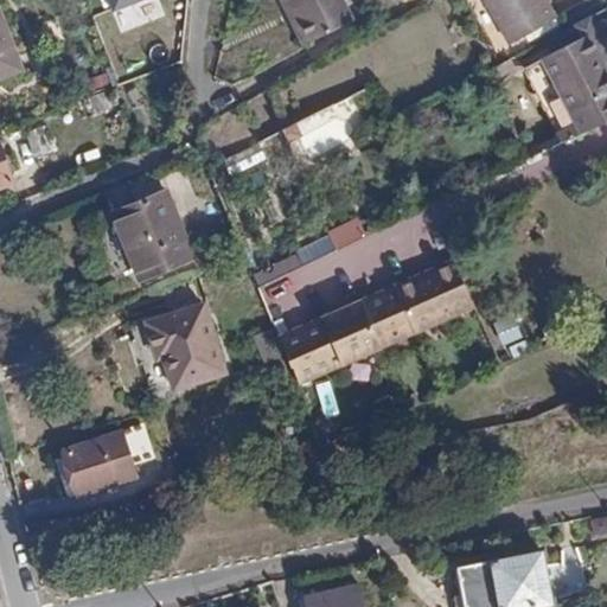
[(158,0),(100,0),(103,13),(159,2),(158,0)]
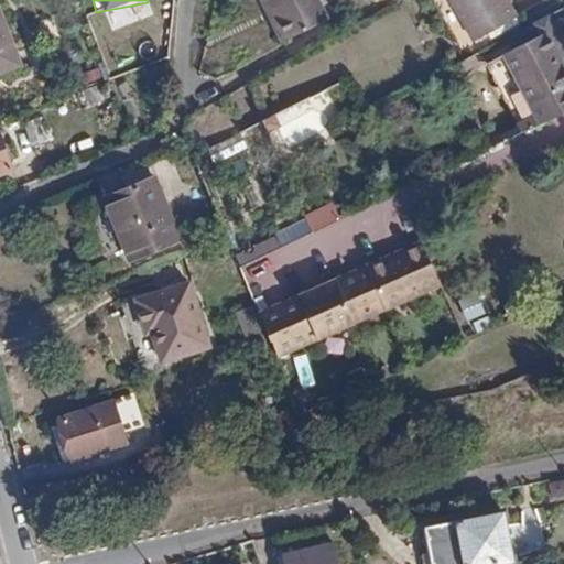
[(271,0),(290,39),(331,18),(321,0),(261,0),(263,4),(271,0)]
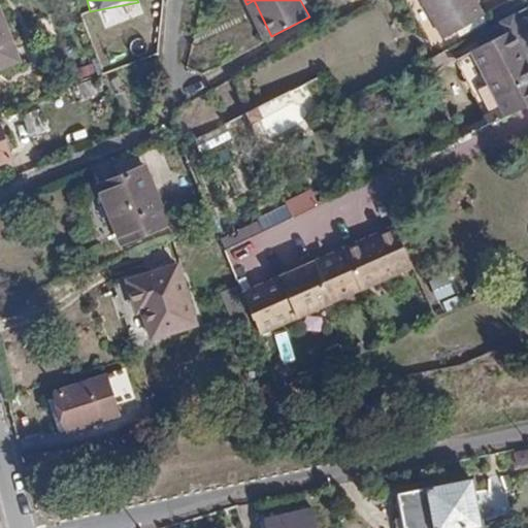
[(264,40),(271,36),(254,0),(246,4),(264,40)]
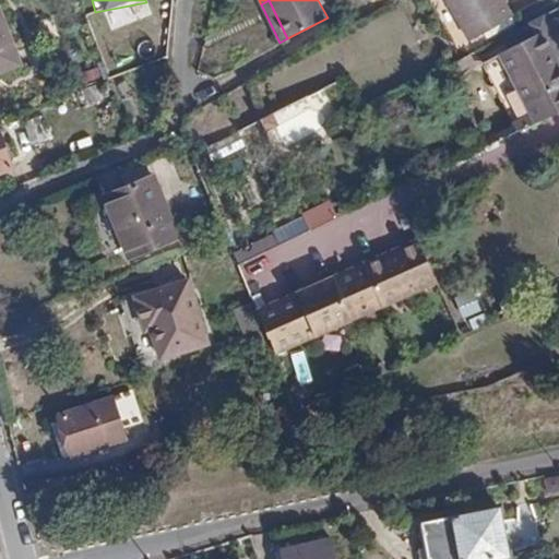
[(502,0),(448,0),(471,40),(513,18),(502,0)]
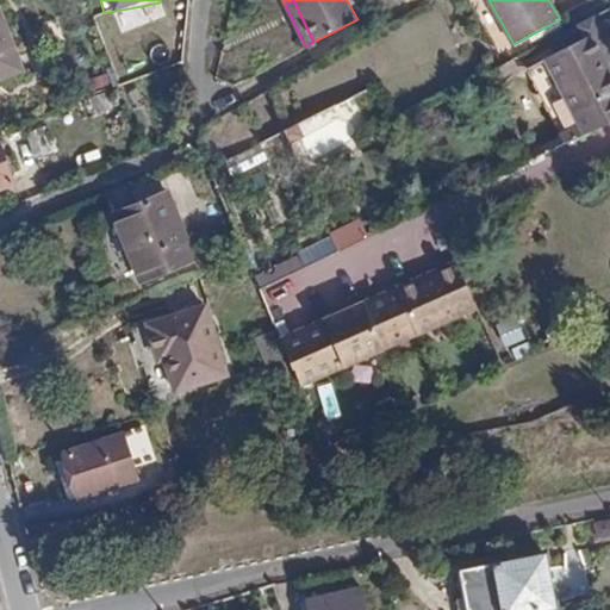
[(0,8),(0,79),(24,70),(0,8)]
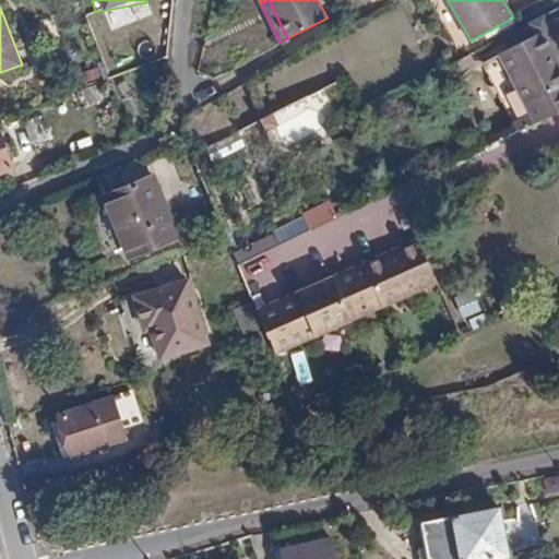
[(558,114),(558,113),(558,67),(540,34),(482,66),(510,118),(548,96),(558,114)]
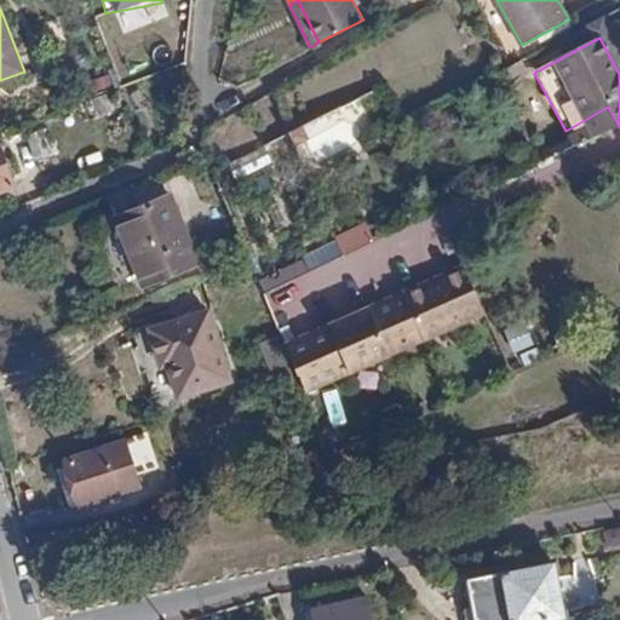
[(299,128),(287,135),(293,148),(306,141),(299,128)]
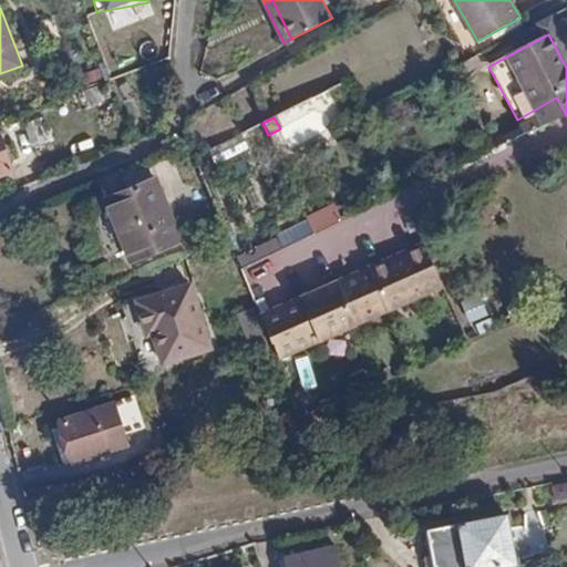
[(49,142),(41,119),(26,124),(33,147),(49,142)]
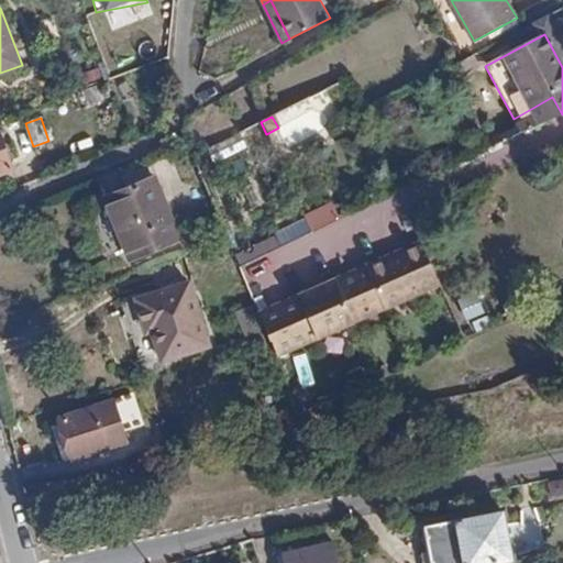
[(0,173),(13,168),(0,134),(0,173)]
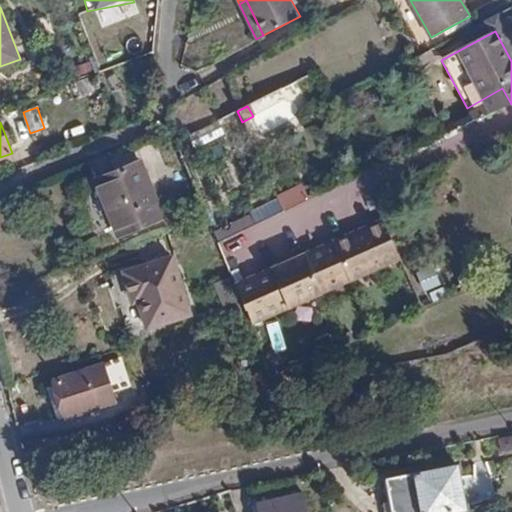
[(97,181),(118,233),(163,214),(141,162),(97,181)]
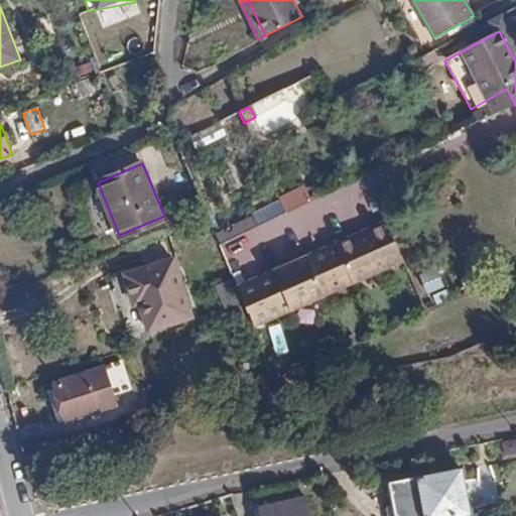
[(279,201),(286,215),(311,204),(304,189),(279,201)]
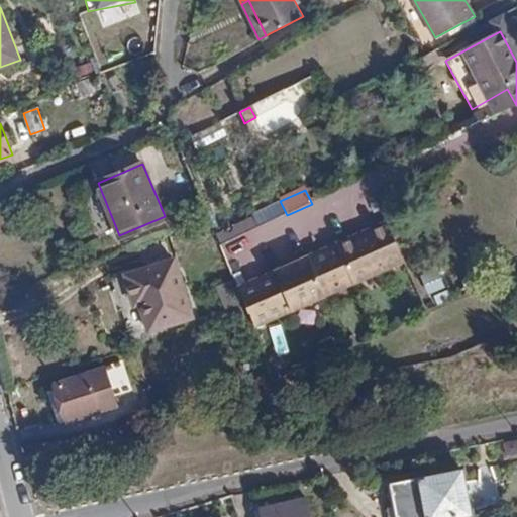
[(327,295),(406,261),(389,221),(369,229),(370,233),(357,238),(356,236),(309,256),(327,295)]
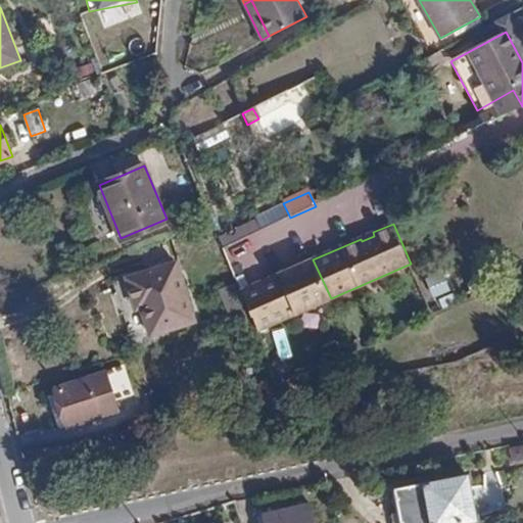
[(176,264),(129,279),(137,307),(143,305),(151,333),(194,320),(176,264)]
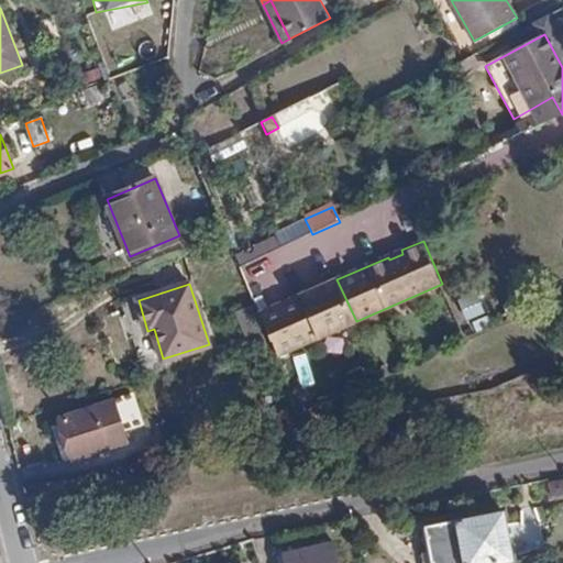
[(467,321),(487,313),(477,289),(457,298),(467,321)]
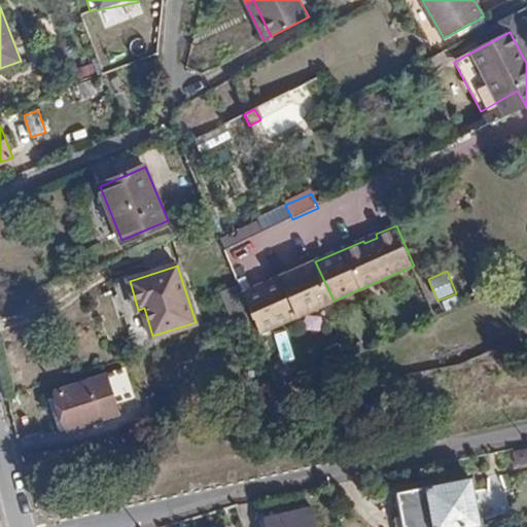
[(138,310),(130,281),(116,285),(136,351),(154,346),(152,336),(144,308),(138,310)]
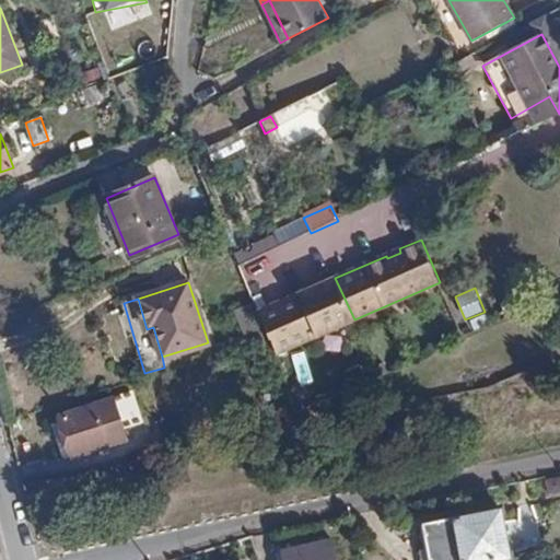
[(293,357),(302,382),(313,378),(304,352),(293,357)]
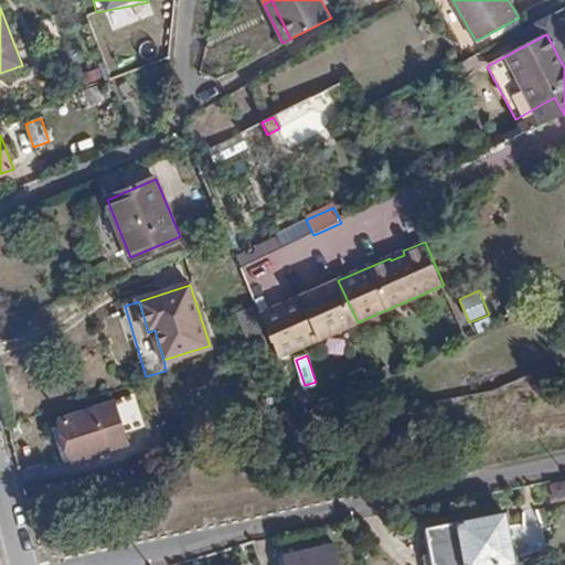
[(132,397),(62,422),(74,458),(125,441),(123,430),(141,424),(132,397)]
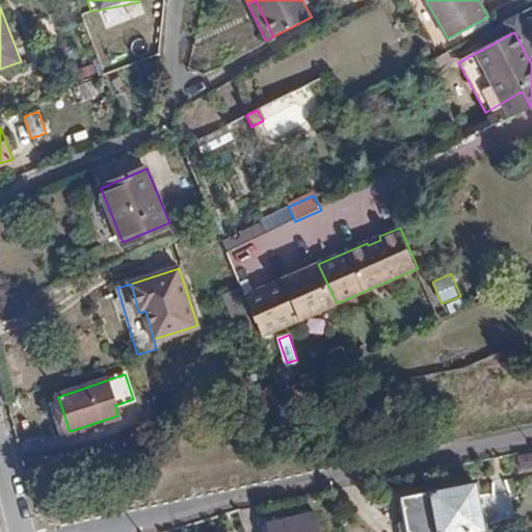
[(70,431),(58,397),(49,400),(59,435),(70,431)]
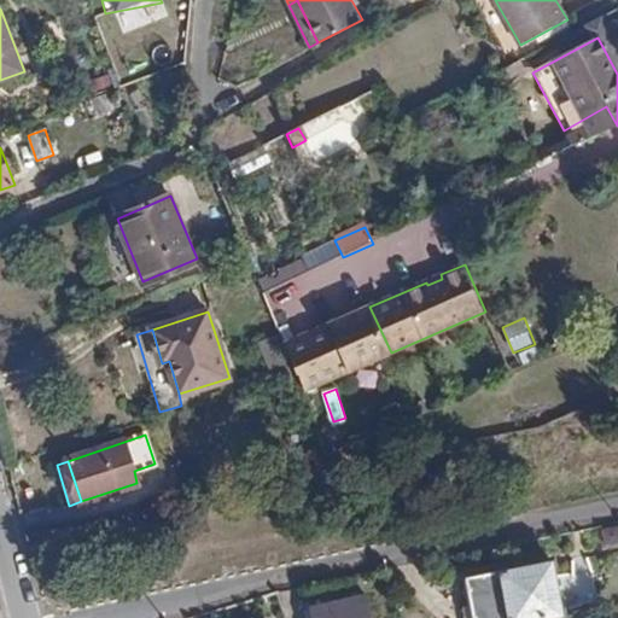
[(617,525),(617,523),(602,526),(601,547),(617,542),(617,525)]
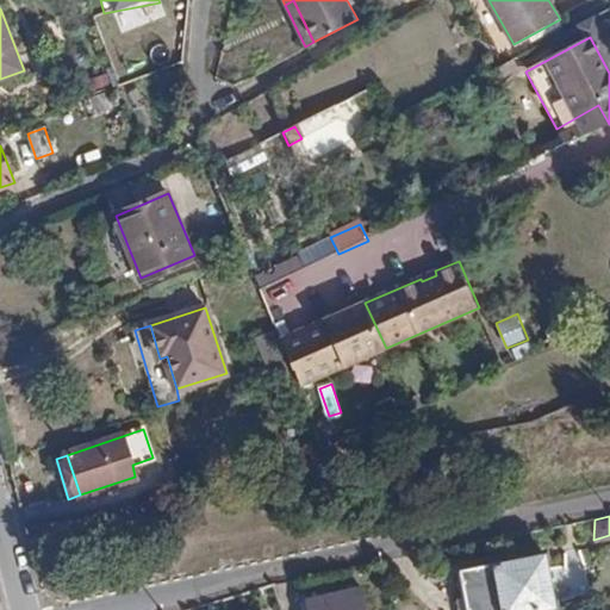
[(543,555),(459,570),(465,598),(455,601),(458,609),(535,609),(553,607),(543,555)]
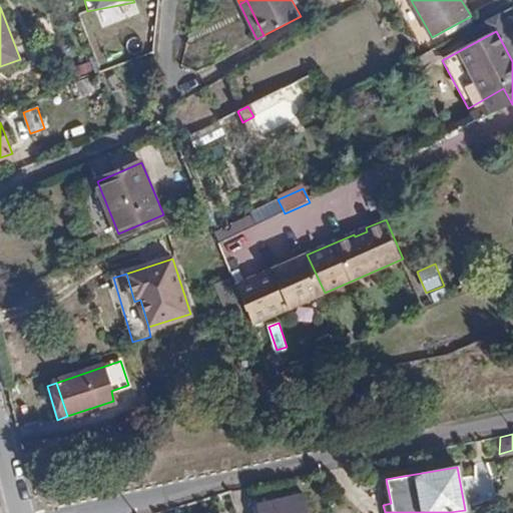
[(307,512),(304,496),(258,505),(259,512),(307,512)]
